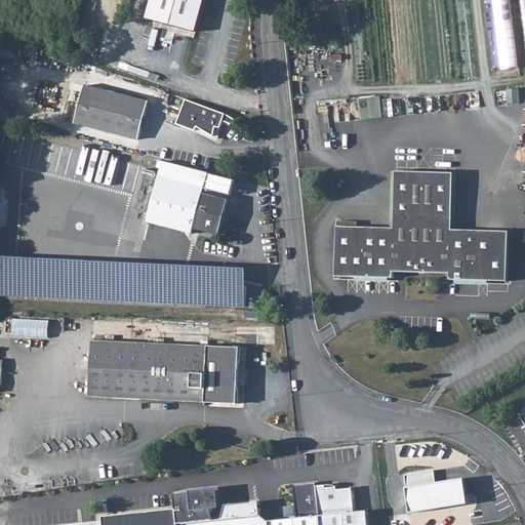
[(151,0),(146,19),(196,33),(204,0),(151,0)]
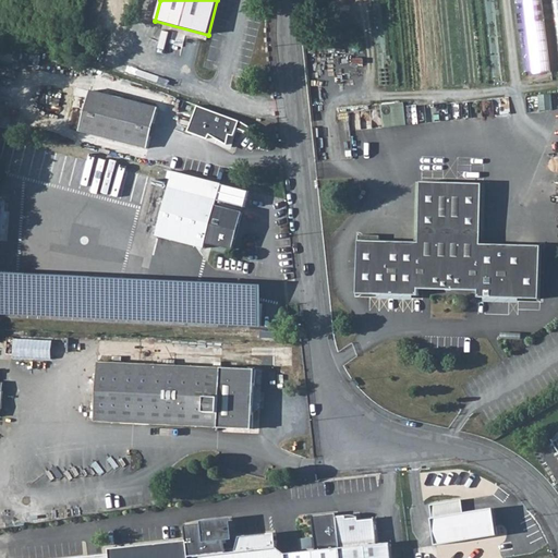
[(543,0),(524,0),(535,75),(554,73),(543,0)]
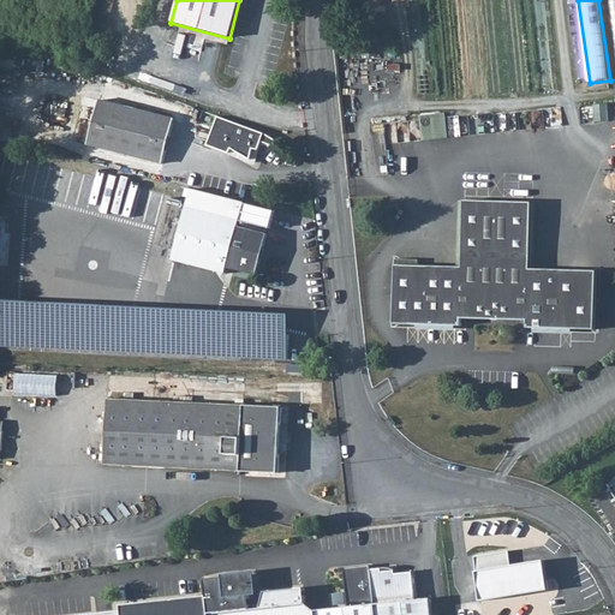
[(172,126),(126,108),(99,100),(87,143),(162,162),(172,127),(172,126)]
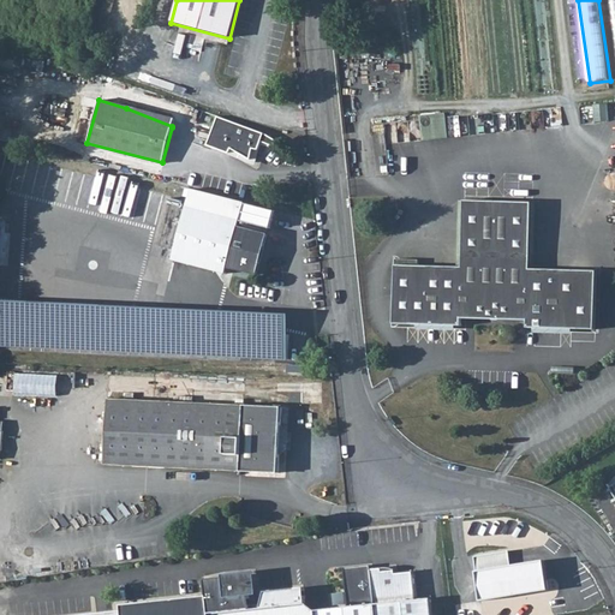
[(173,120),(126,108),(172,126),(173,120)]
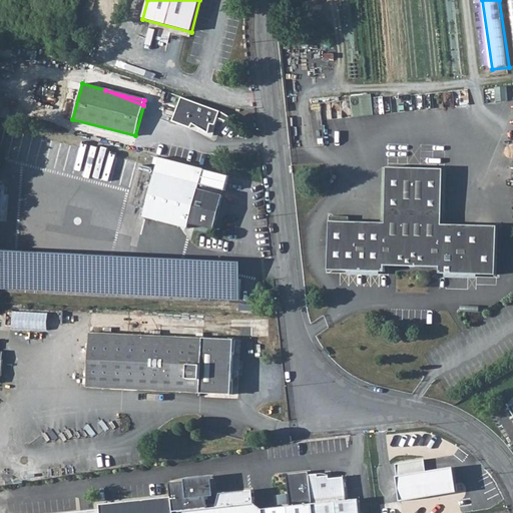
[(144,100),(143,105),(143,106),(144,106),(143,108),(149,110),(147,118),(165,123),(168,110),(163,108),(163,107),(151,104),(151,102),(144,100)]
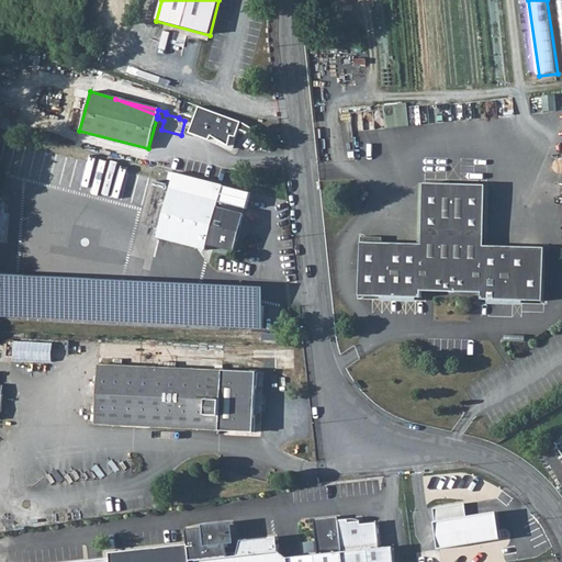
[(175,181),(173,187),(189,191),(190,186),(175,181)]
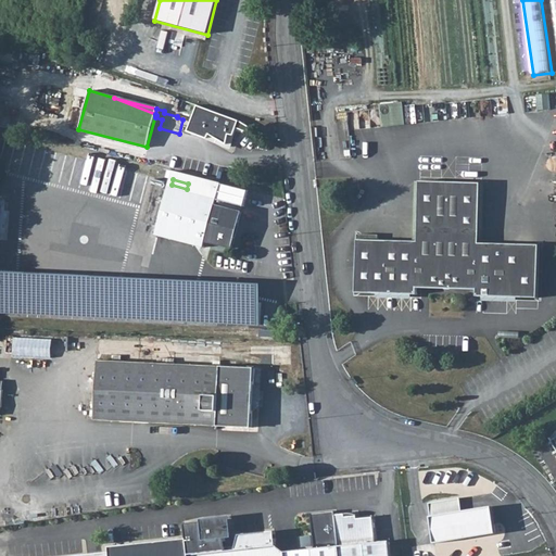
[(356,290),(417,293),(418,267),(431,267),(430,285),(441,286),(454,287),(464,286),(464,268),(477,269),(477,295),(538,298),(540,244),(478,242),(480,182),(418,180),(417,240),(358,238),(356,290)]
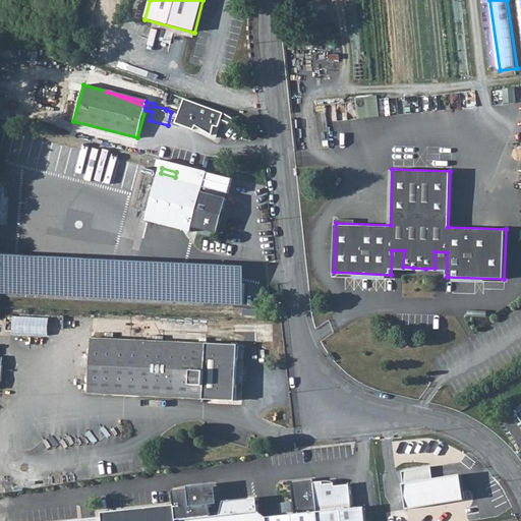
[(157,174),(148,211),(146,219),(190,231),(191,226),(217,232),(221,217),(226,198),(200,191),(203,186),(157,174)]
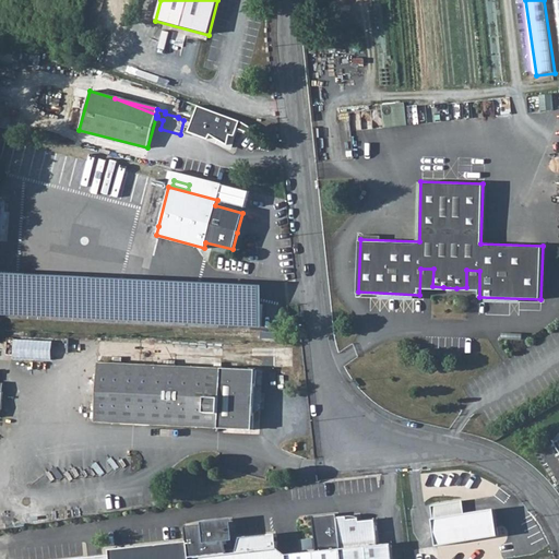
[(228,189),(226,201),(248,205),(250,193),(228,189)]
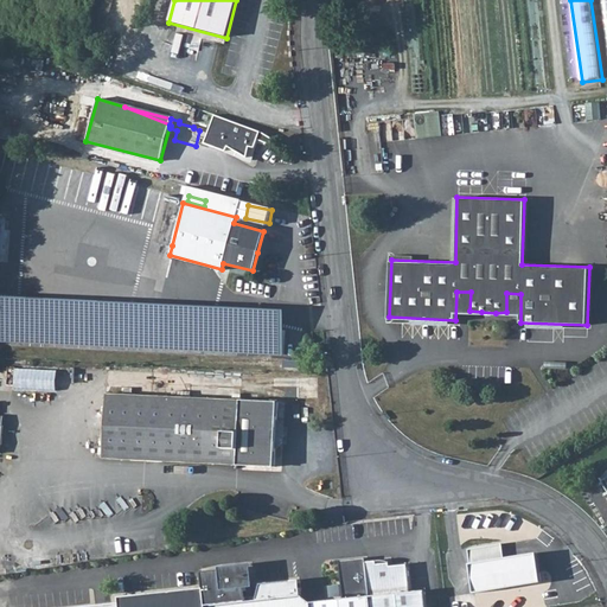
[(103,273),(107,256),(82,250),(78,267),(103,273)]
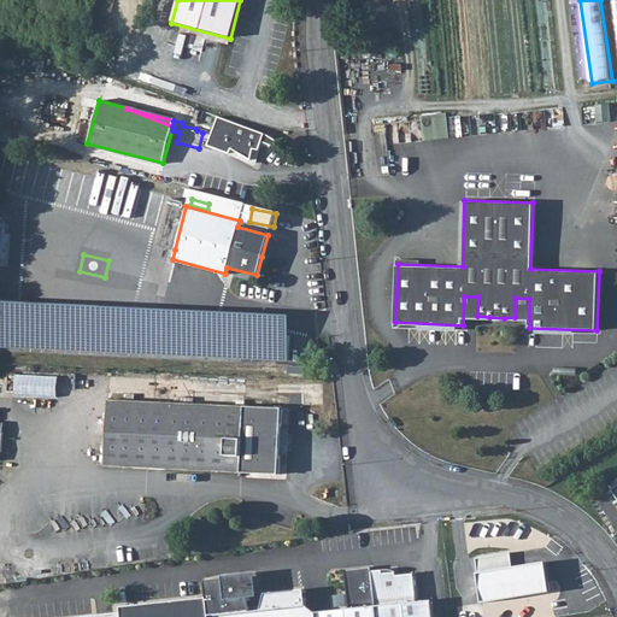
[(0,347),(291,360),(291,353),(292,336),(242,334),(242,329),(0,317),(0,347)]
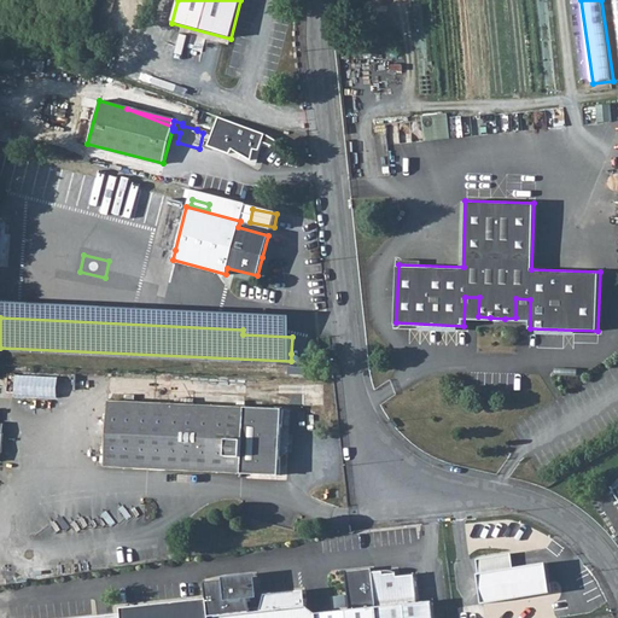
[(18,373),(16,396),(58,398),(59,377),(18,373)]
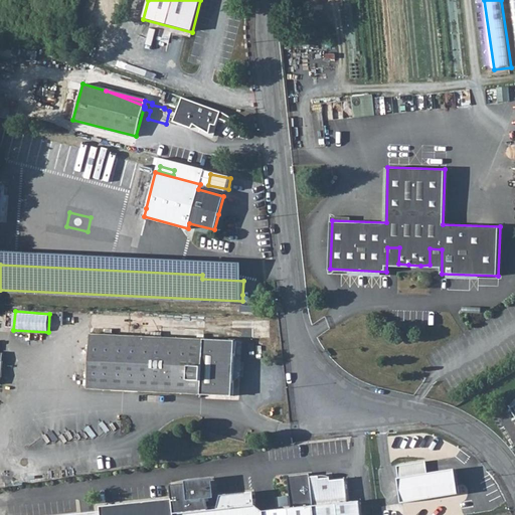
[(90,336),(88,391),(112,391),(232,396),(234,341),(90,336)]
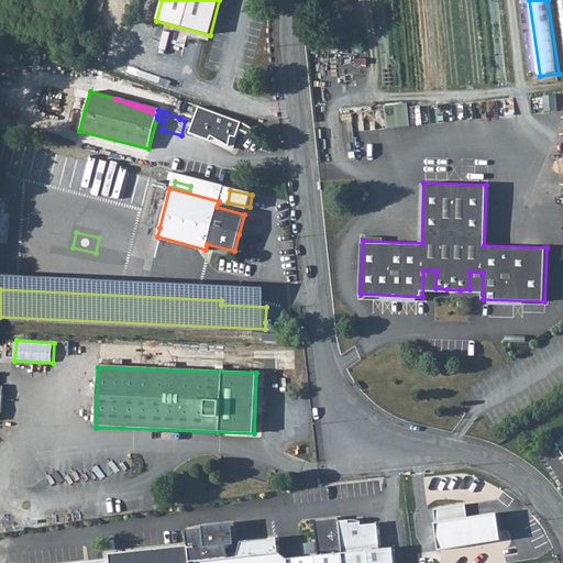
[(465,505),(435,509),(442,550),(505,541),(503,523),(500,514),(467,518),(465,505)]
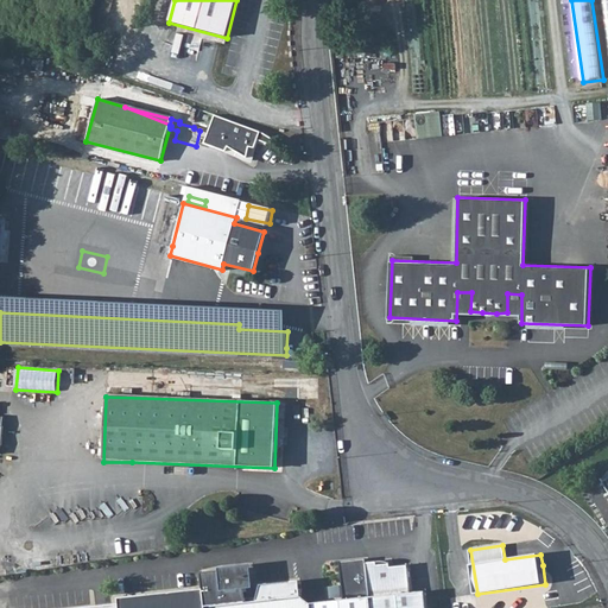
[(204,572),(206,588),(121,597),(121,602),(68,607),(429,607),(428,591),(412,593),(410,564),(392,567),(392,563),(379,564),(379,561),(368,562),(368,558),(342,561),(346,600),(312,603),(304,596),(303,581),(264,586),(259,601),(249,601),(248,586),(245,586),(242,568),(204,572)]
